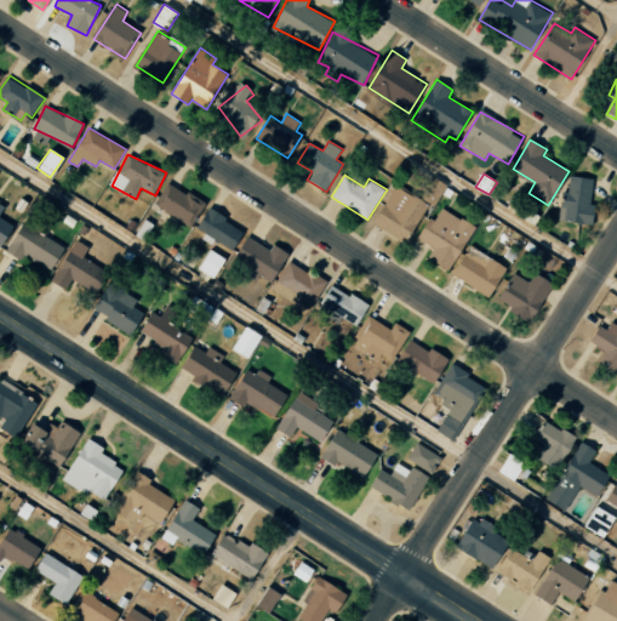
[(595,180),(570,175),(561,221),(593,226),(596,205),(592,204),(595,180)]
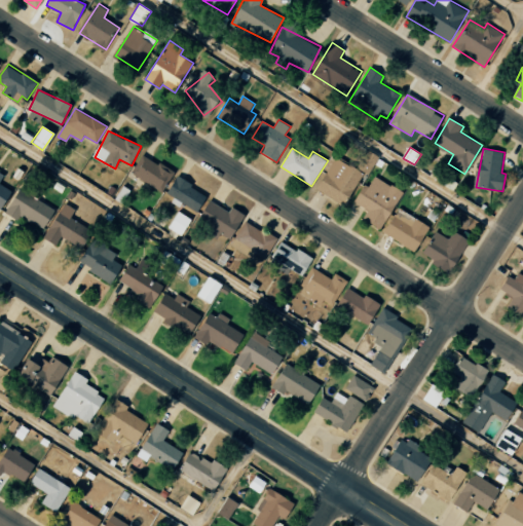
[(372,174),(378,154),(366,150),(359,171),(372,174)]
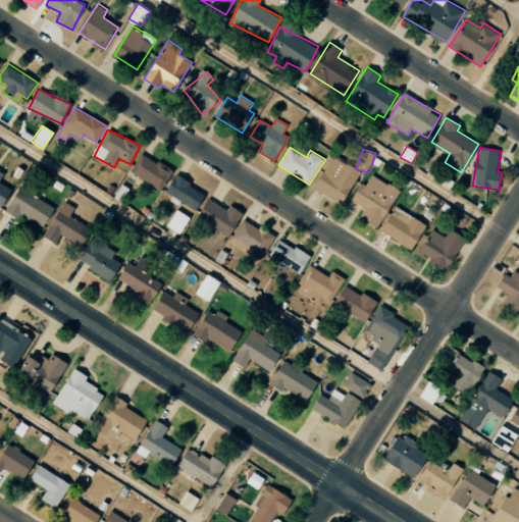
[(132,175),(164,190),(173,169),(141,155),(132,175)]
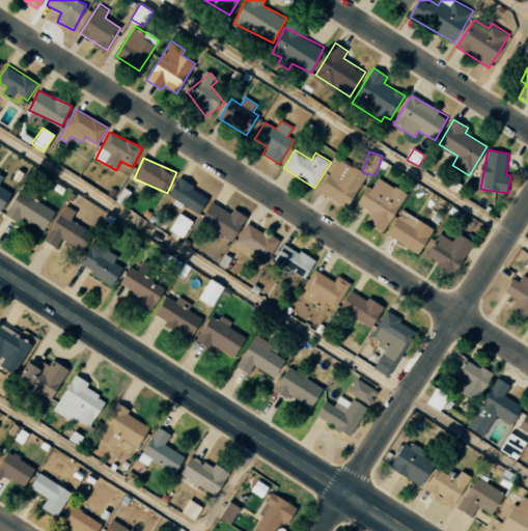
[(322,193),(350,207),(366,173),(337,160),(322,193)]
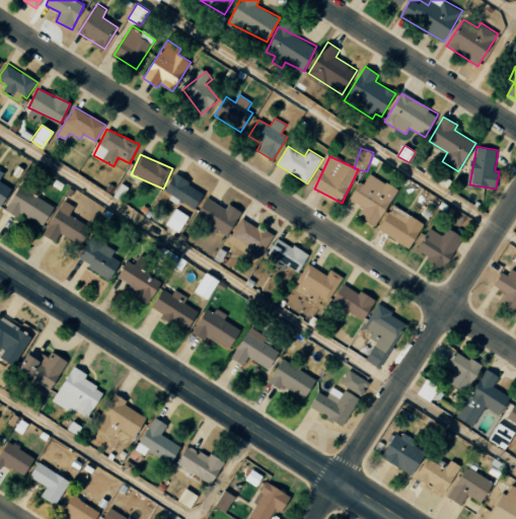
[(0,180),(5,171),(0,168),(0,205),(2,206),(11,188),(0,181),(0,180)]
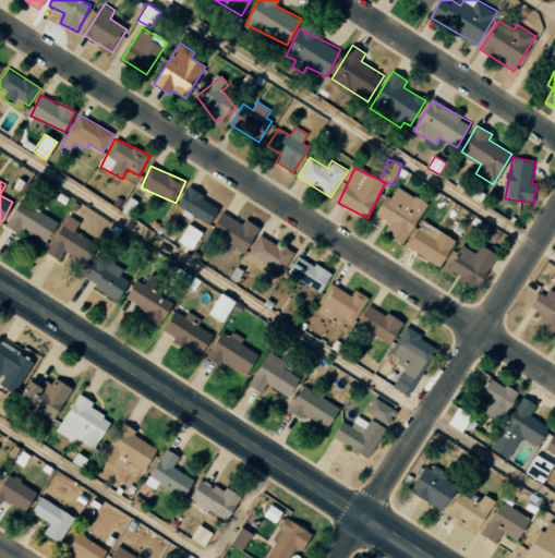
[(391,223),(386,232),(403,244),(429,205),(398,186),(391,197),(387,195),(376,214),(391,223)]
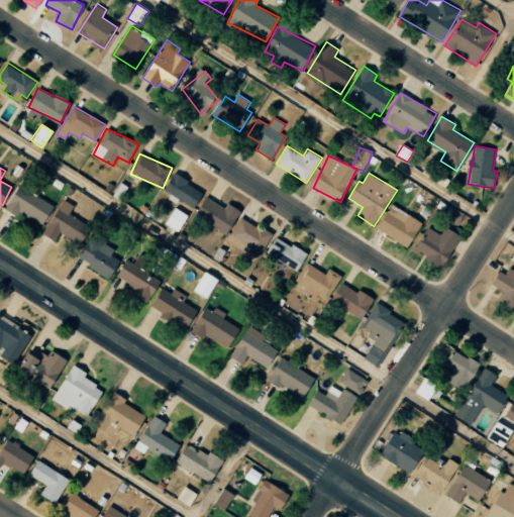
[(194,208),(204,192),(174,174),(165,190),(194,208)]
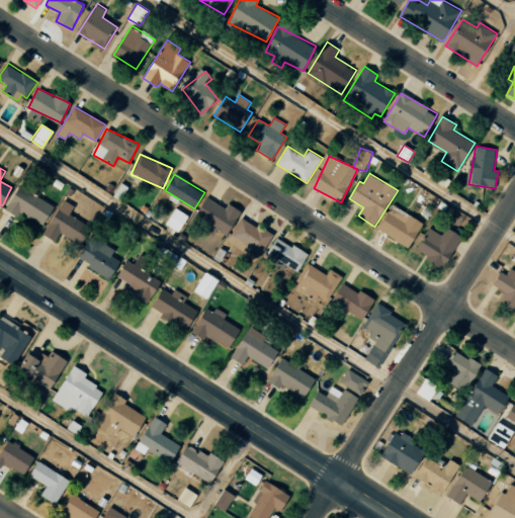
[(43,227),(54,205),(40,198),(46,189),(22,177),(7,208),(43,227)]
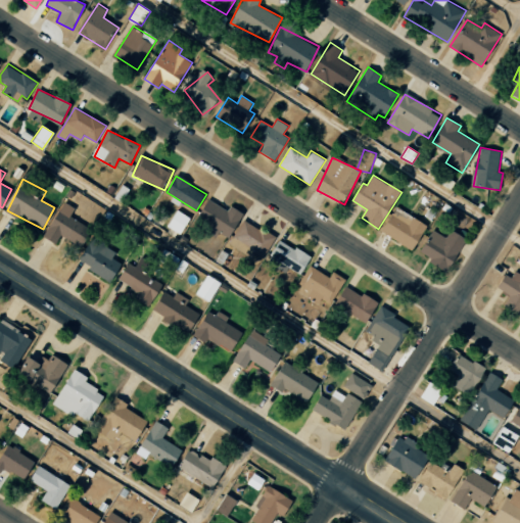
[(231,237),(243,212),(231,206),(229,209),(207,199),(197,222),(231,237)]
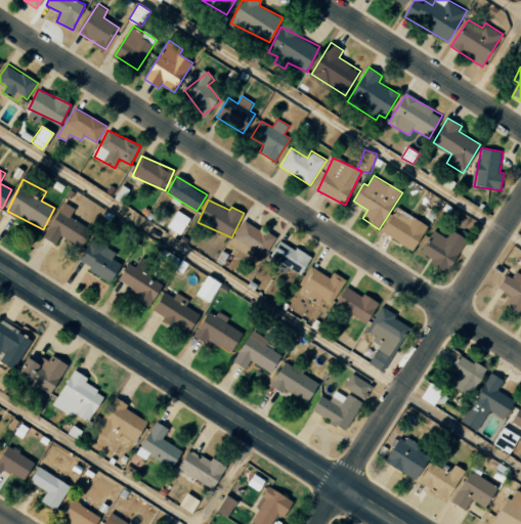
[(45,238),(57,245),(60,236),(82,247),(91,227),(71,218),(76,208),(61,202),(45,238)]
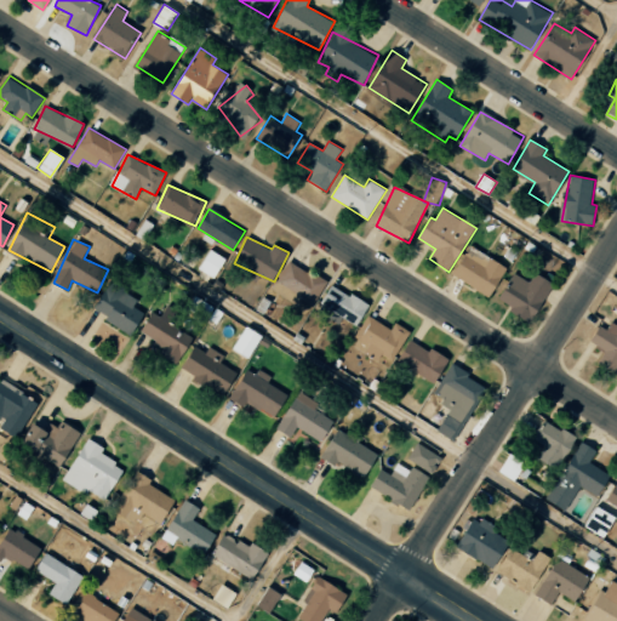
[(453,277),(492,296),(507,267),(468,248),(453,277)]
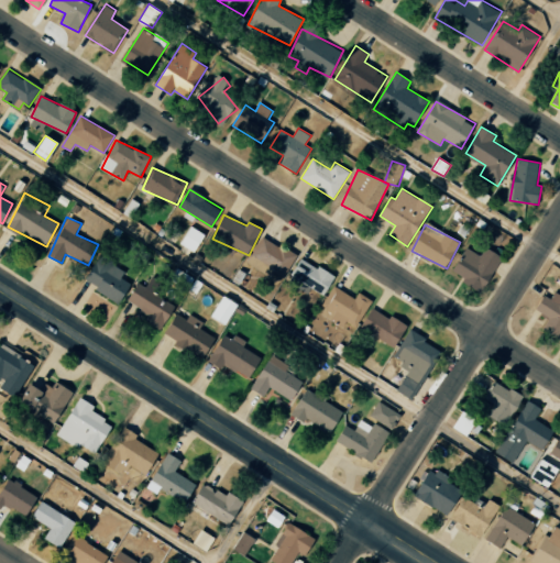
[(195,252),(206,235),(191,225),(180,243),(195,252)]
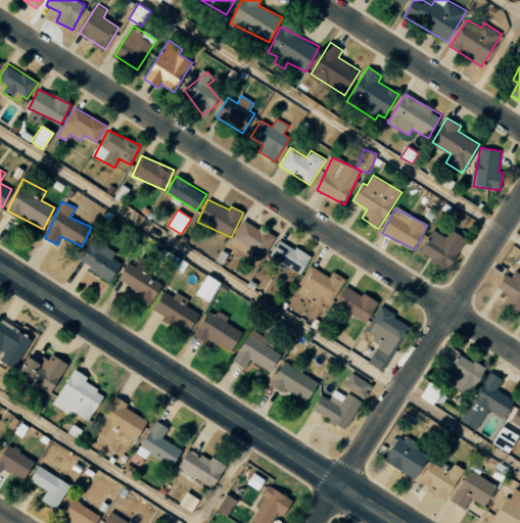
[(250,256),(255,249),(265,255),(276,238),(245,219),(230,243),(250,256)]
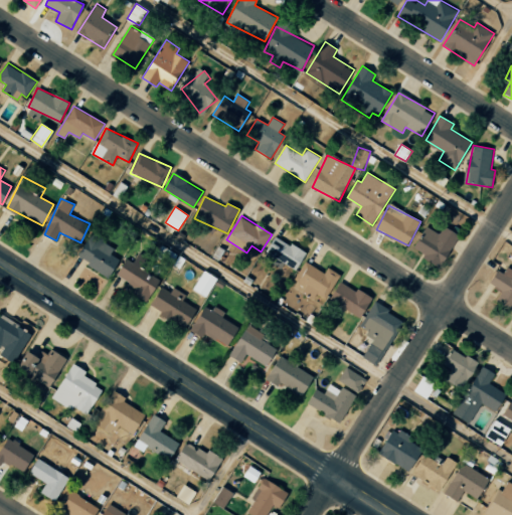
[(427,254),(423,260),(440,270),(460,235),(445,226),(441,234),(429,227),(415,248),(427,254)]
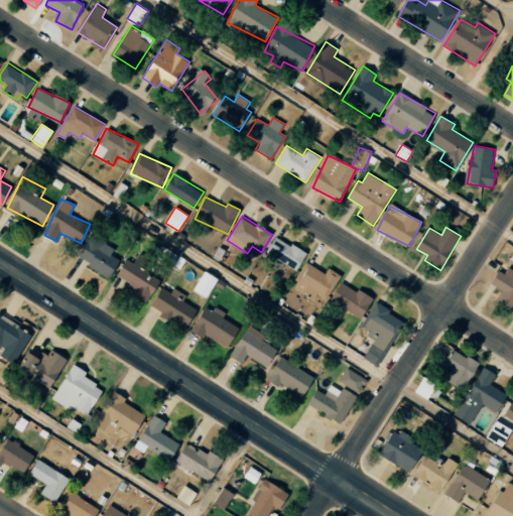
[(116,248),(92,234),(79,256),(90,263),(88,266),(109,278),(120,260),(111,255),(116,248)]
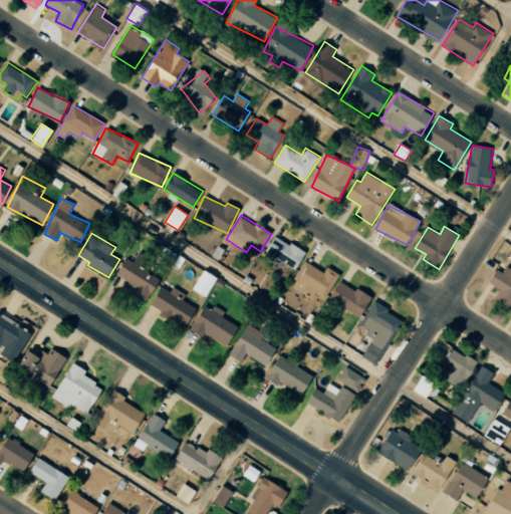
[(305,253),(276,235),(266,251),(295,270),(305,253)]
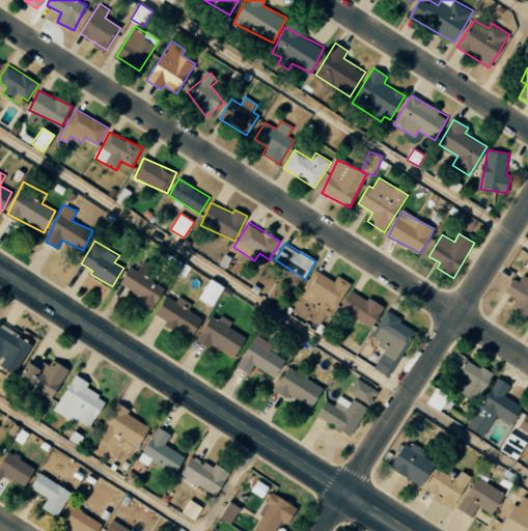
[(183,261),(167,254),(161,264),(176,273),(183,261)]
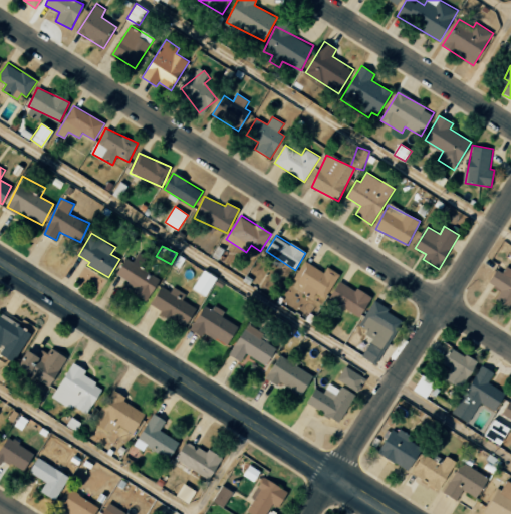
[(115,279),(151,296),(160,277),(124,260),(115,279)]
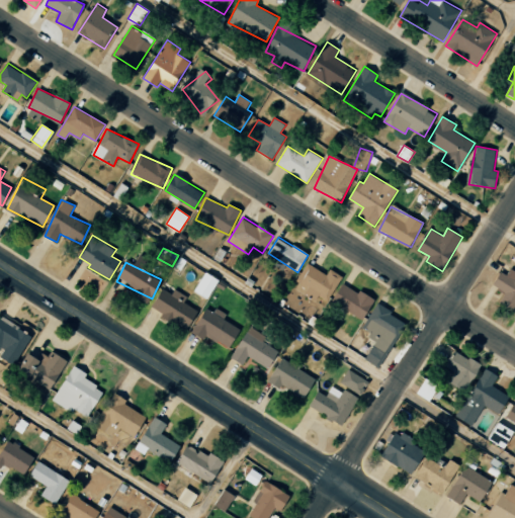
[(330,269),(327,274),(309,264),(293,288),(316,301),(320,295),(329,300),(343,276),(330,269)]
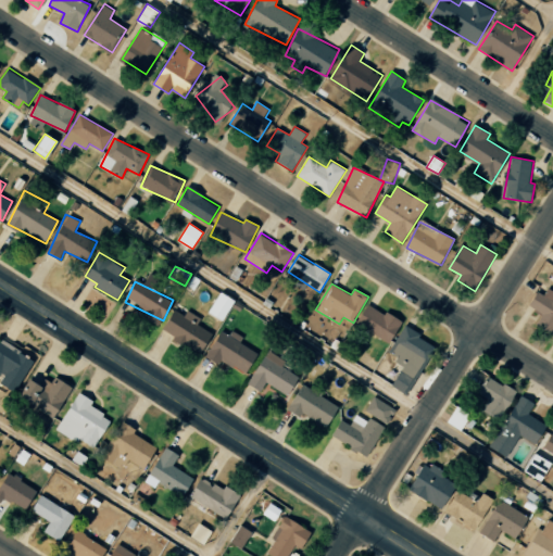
[(529,306),(542,314),(536,326),(552,335),(552,290),(549,288),(544,295),(537,291),(529,306)]
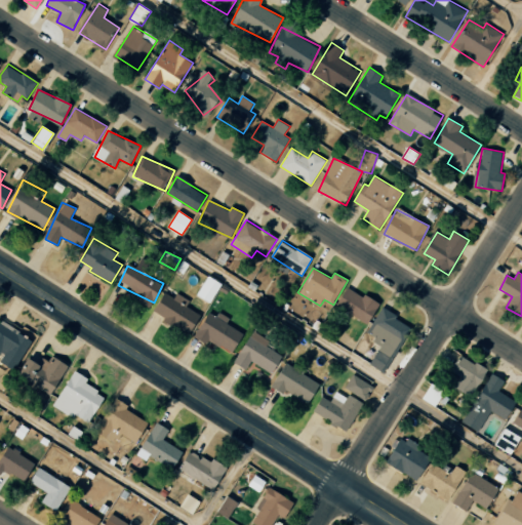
[(198,296),(212,303),(222,283),(207,276),(198,296)]
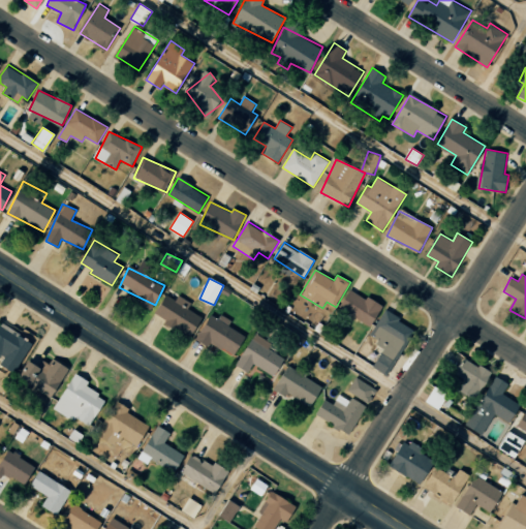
[(340,308),(371,327),(382,307),(351,288),(340,308)]
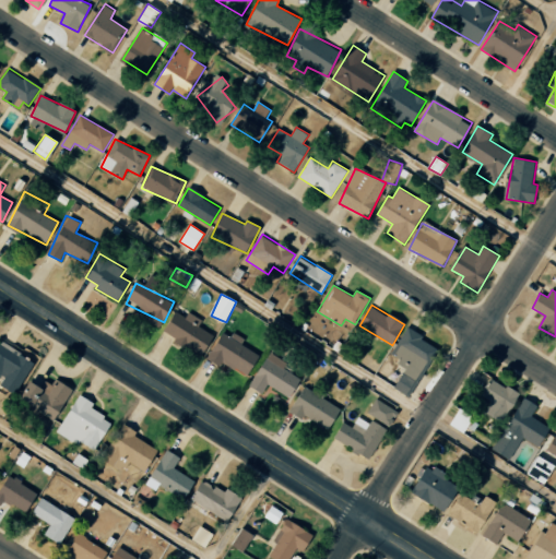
[(199,326),(203,320),(189,312),(186,318),(175,312),(164,332),(175,339),(174,342),(201,357),(214,335),(199,326)]
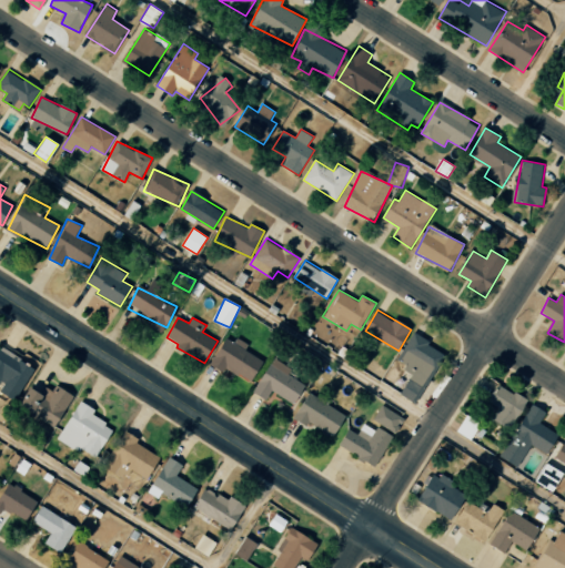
[(401,395),(417,404),(445,352),(413,335),(397,363),(413,372),(401,395)]
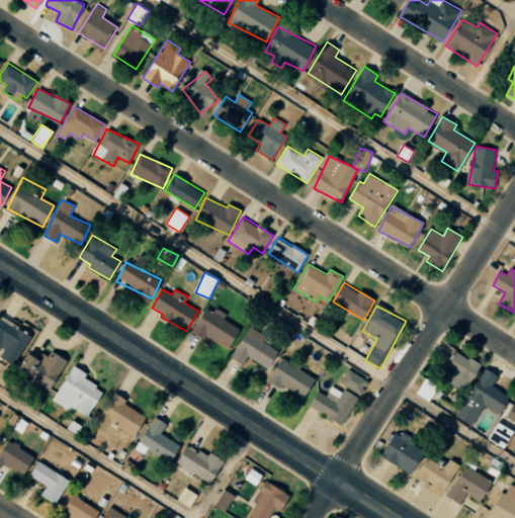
[(239,328),(225,322),(228,314),(217,309),(215,313),(204,308),(193,333),(231,348),(239,328)]
